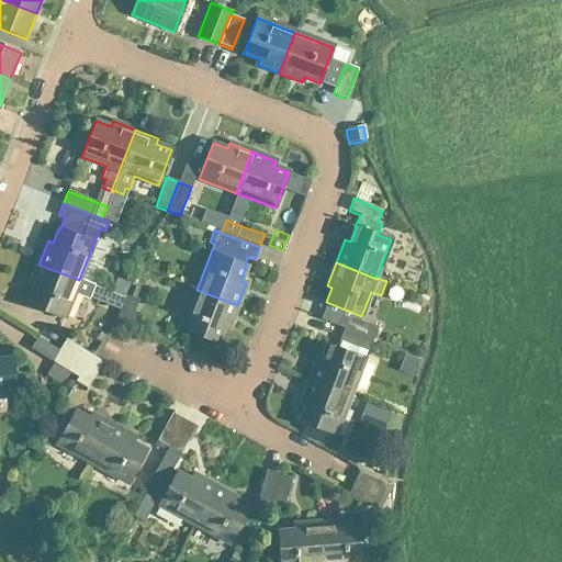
[(74,294),(89,300),(94,285),(79,280),(38,265),(30,287),(35,289),(29,304),(64,318),(74,294)]
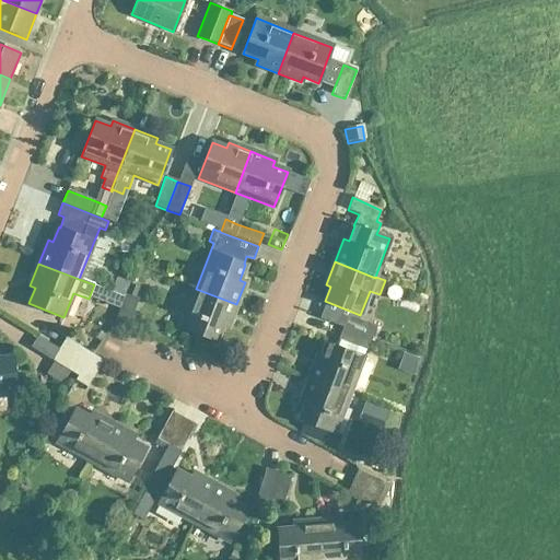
[(126,293),(136,298),(140,288),(130,283),(126,293)]
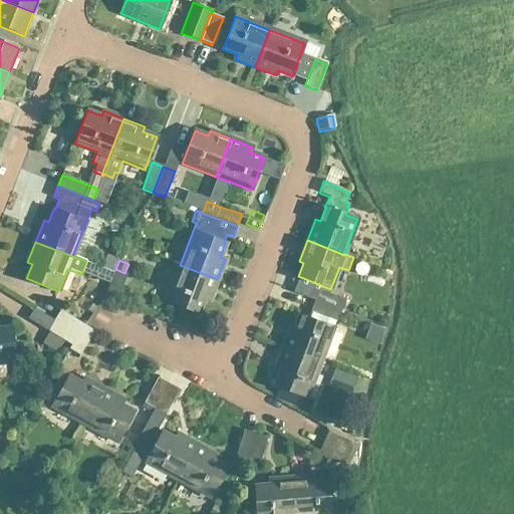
[(217,279),(180,265),(166,299),(198,312),(204,298),(209,300),(217,279)]
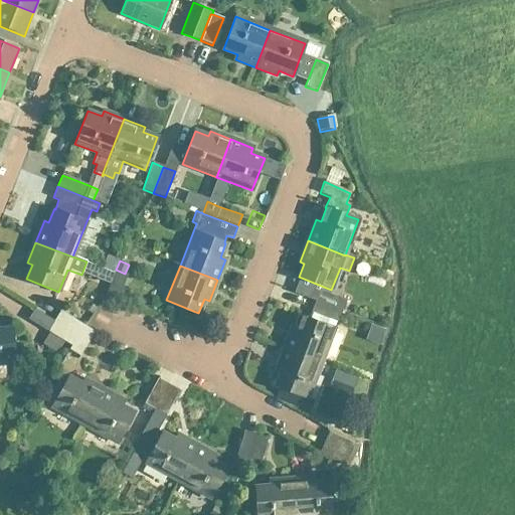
[(117,301),(124,283),(127,275),(125,274),(116,270),(115,274),(110,285),(105,296),(117,301)]
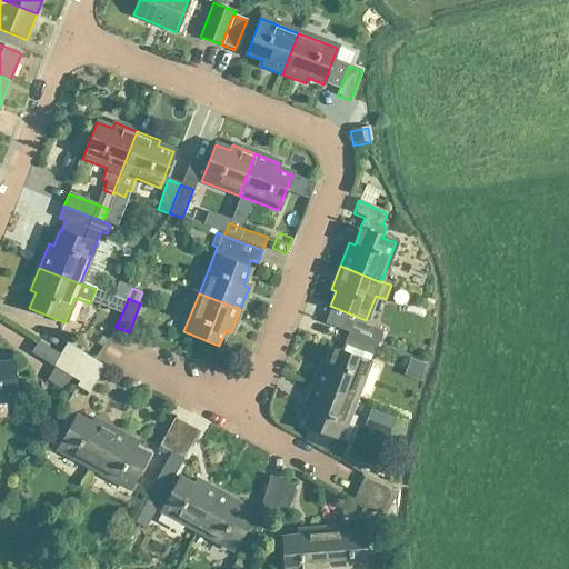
[(348,333),(377,345),(382,332),(352,321),(348,333)]
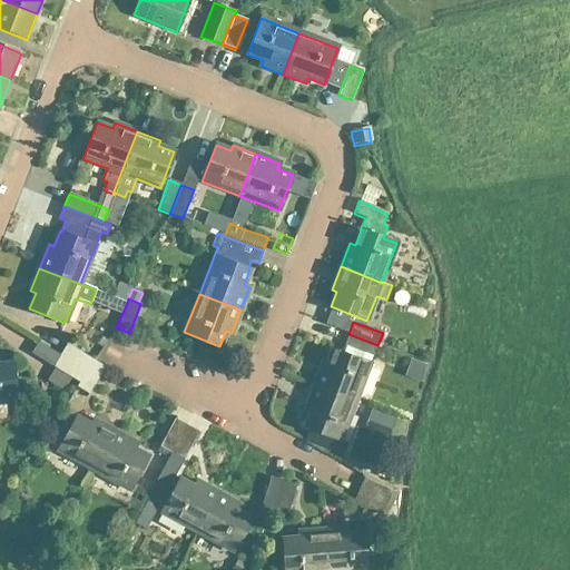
[(377,345),(349,334),(343,347),(373,357),(377,345)]
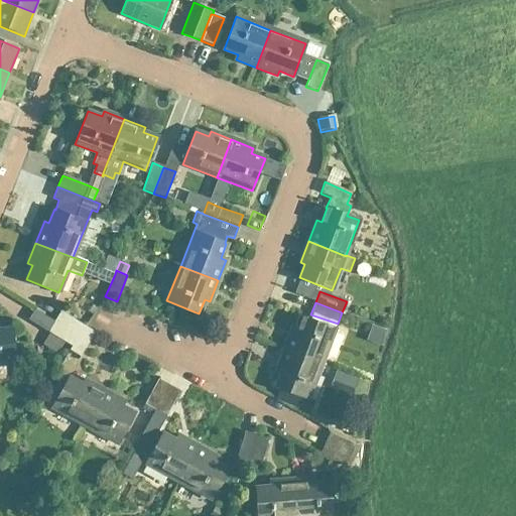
[(76,338),(77,337),(83,326),(59,312),(52,324),(76,338)]
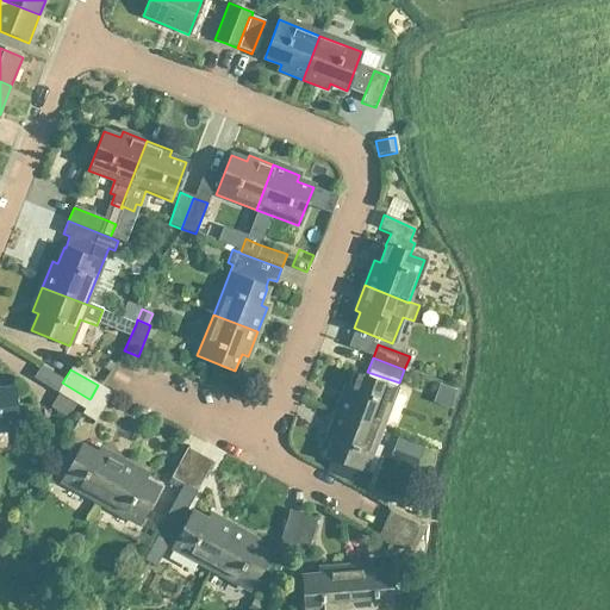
[(336,414),(379,430),(380,430),(396,388),(359,374),(352,391),(346,388),(336,414)]
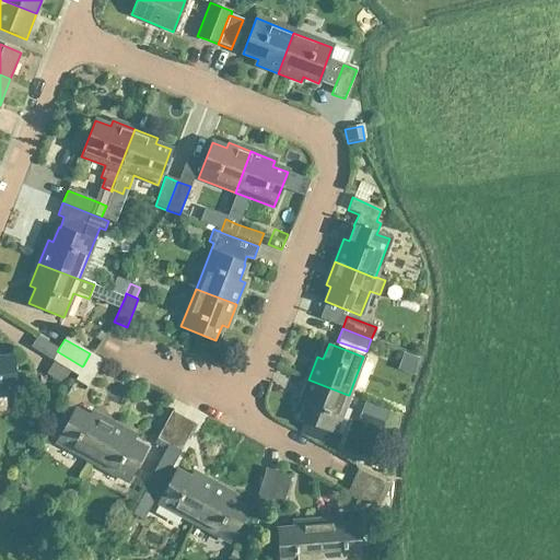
[(76,376),(82,366),(57,351),(50,362),(76,376)]
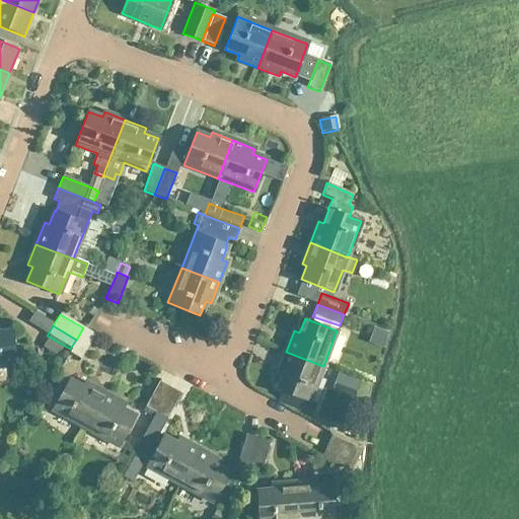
[(77,339),(76,340),(70,349),(71,350),(69,353),(80,359),(94,335),(83,327),(77,339)]
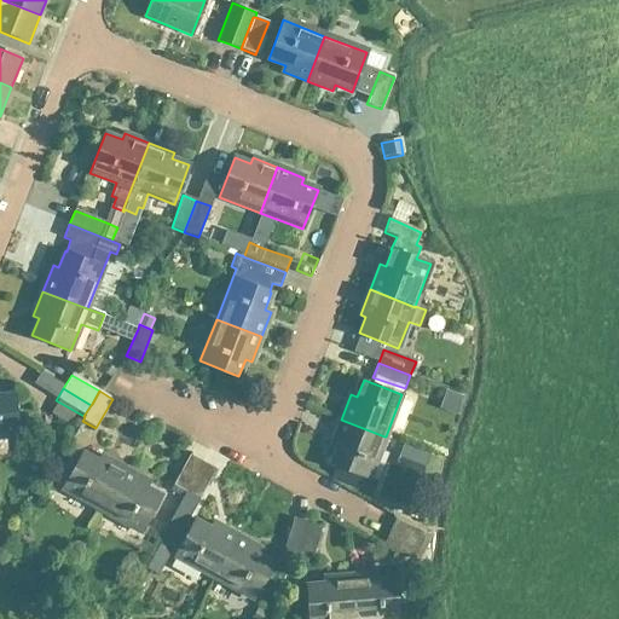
[(0,437),(17,435),(13,393),(0,394),(0,437)]
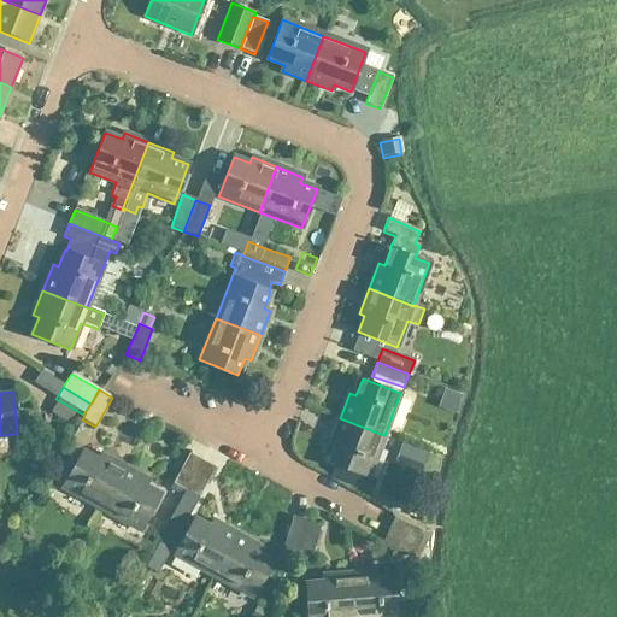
[(383,435),(340,418),(329,444),(335,446),(329,463),(368,477),(385,435),(383,435)]
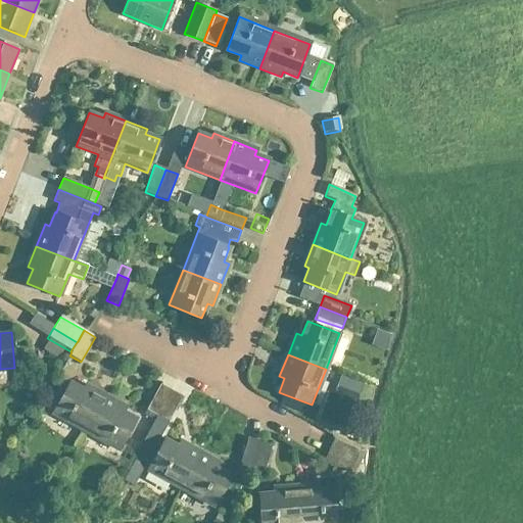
[(85,431),(104,396),(104,395),(86,385),(83,390),(69,382),(52,413),(85,431)]
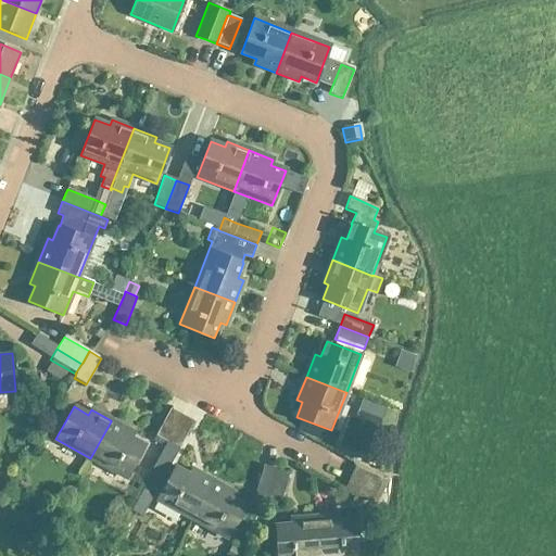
[(167,442),(182,415),(172,408),(156,436),(167,442)]
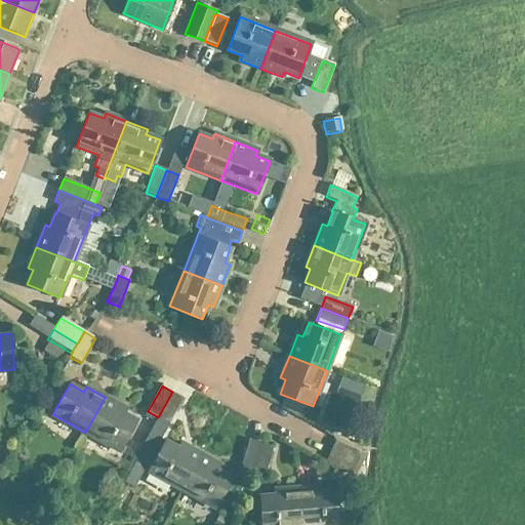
[(172,392),(158,417),(144,443),(159,451),(148,472),(180,490),(200,453),(182,443),(178,448),(161,439),(184,398),(172,392)]
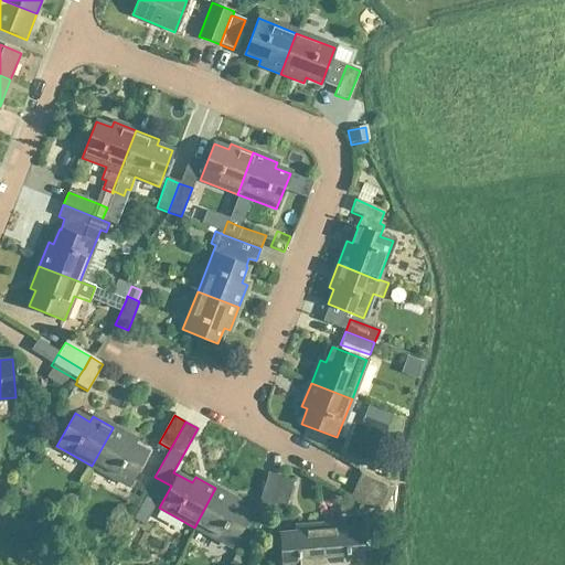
[(113,428),(92,466),(128,487),(147,454),(132,446),(136,440),(113,427),(113,428)]
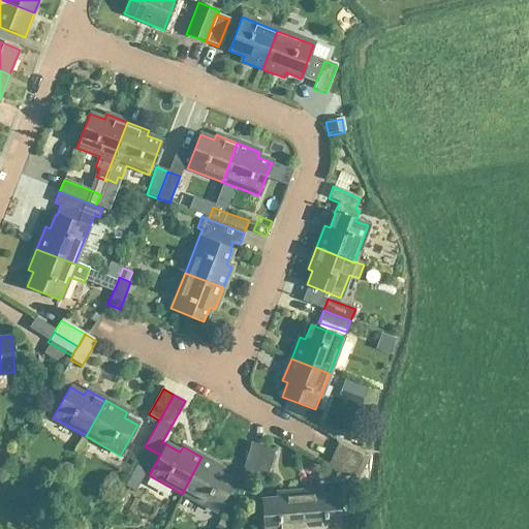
[(242,471),(252,474),(254,474),(262,446),(250,443),(242,471)]
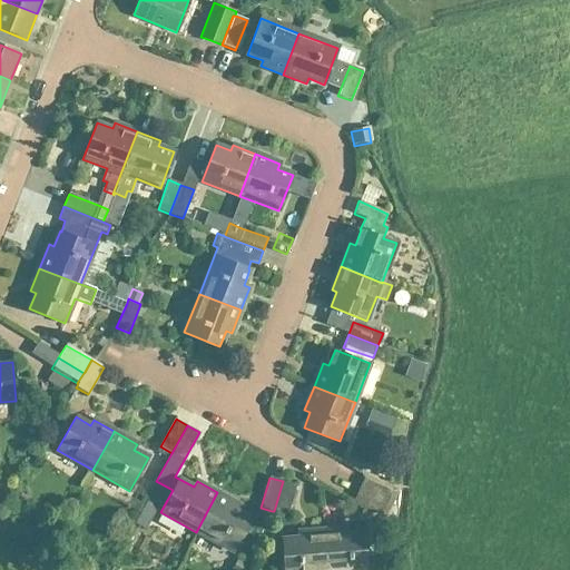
[(391,492),(363,479),(357,491),(386,504),(391,507),(395,494),(391,492)]
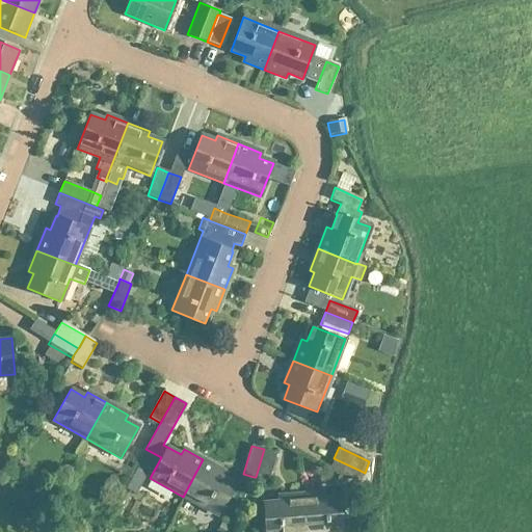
[(264,449),(256,477),(267,481),(276,453),(264,449)]
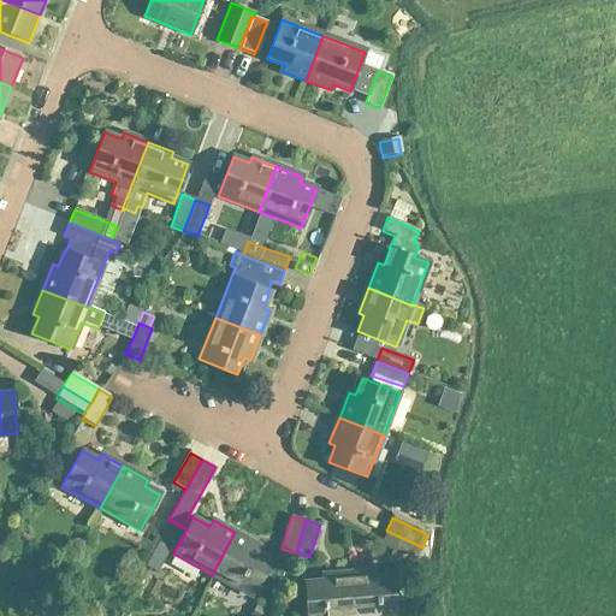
[(422,548),(418,545),(386,531),(380,544),(412,558),(412,557),(418,560),(422,548)]
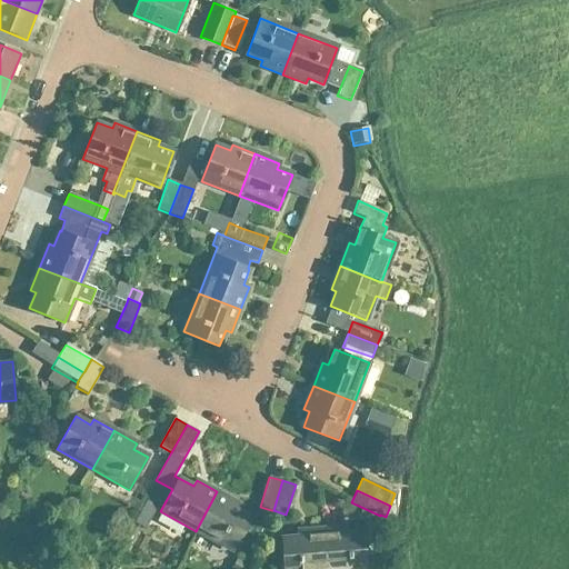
[(217,491),(196,531),(233,551),(252,518),(237,509),(240,505),(217,491)]
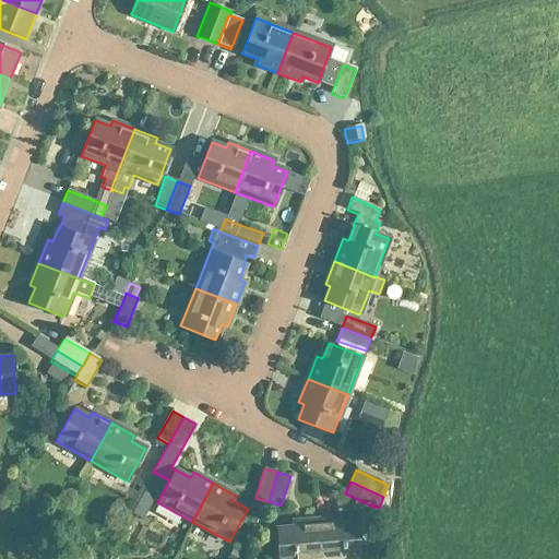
[(316,521),(318,558),(359,558),(357,523),(341,524),(341,519),(316,521)]
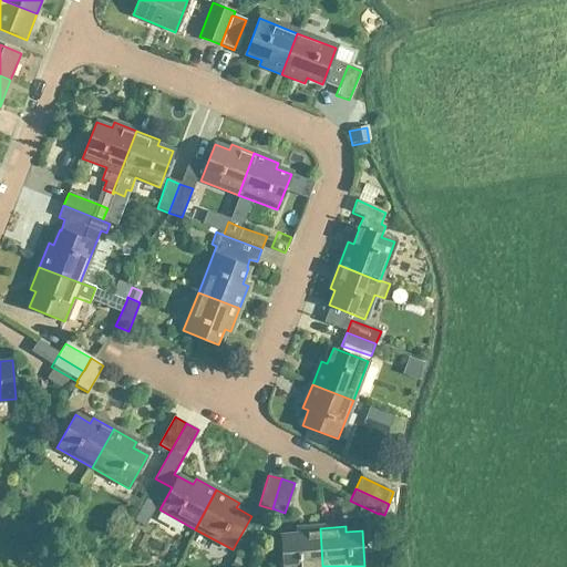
[(322,566),(320,528),(296,529),(297,536),(280,537),(281,566),(322,566)]
